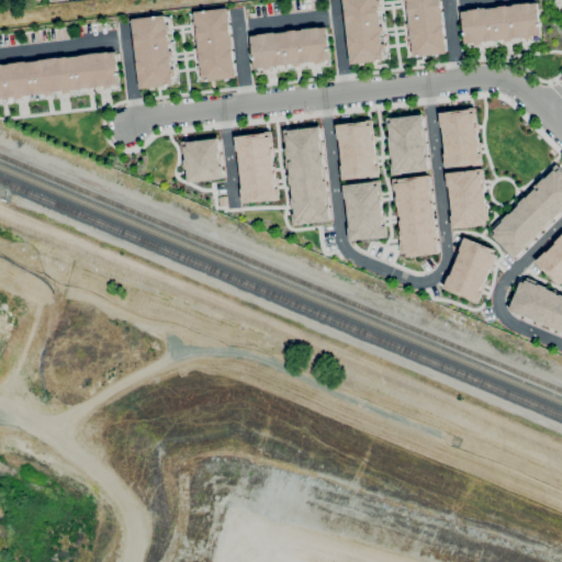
[(384,62),(379,0),(343,0),(349,64),(384,62)]
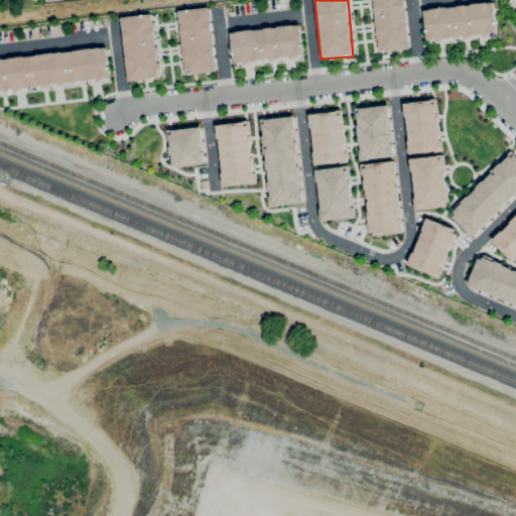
[(371,0),(376,52),(410,49),(404,0),(371,0)]
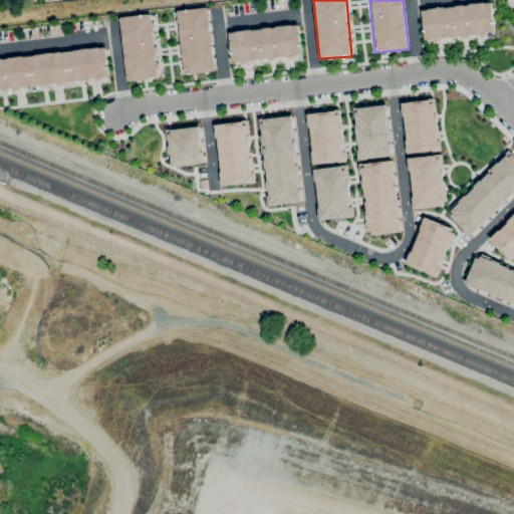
[(421,9),(425,42),(495,35),(492,2),(421,9)]
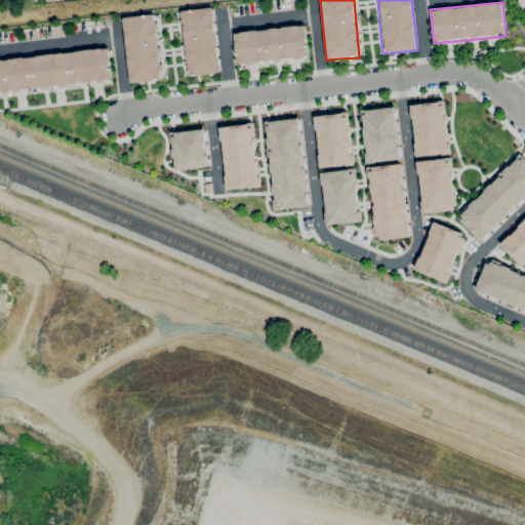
[(178,10),(185,76),(220,73),(214,7),(178,10)]
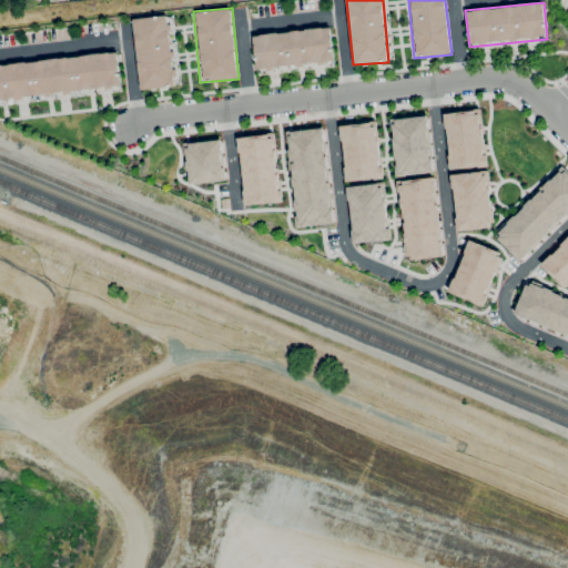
[(133,18),(140,90),(176,85),(169,14),(133,18)]
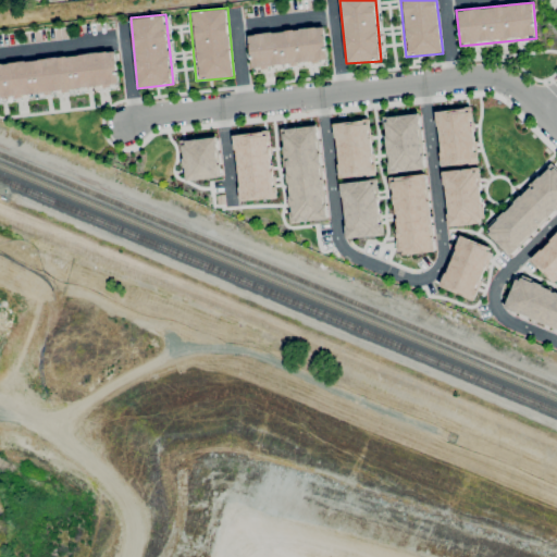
[(327,62),(324,26),(248,33),(251,69),(327,62)]
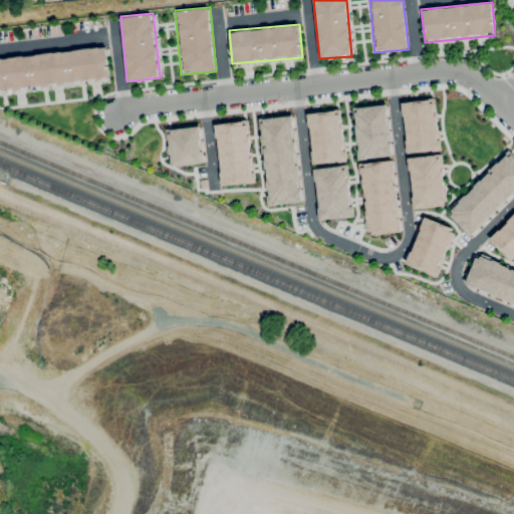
[(0,57),(0,90),(109,82),(106,49),(0,57)]
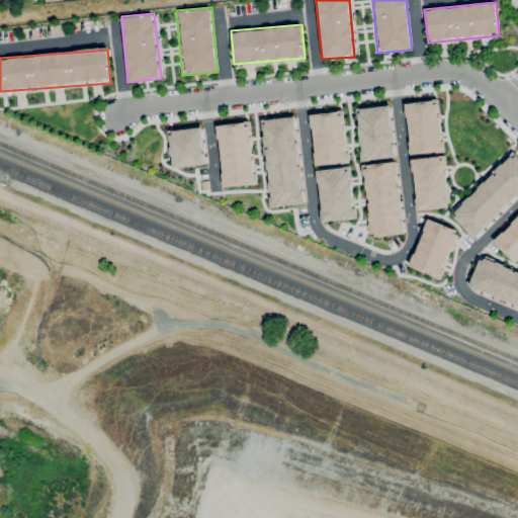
[(443,152),(437,100),(404,103),(410,155),(443,152)]
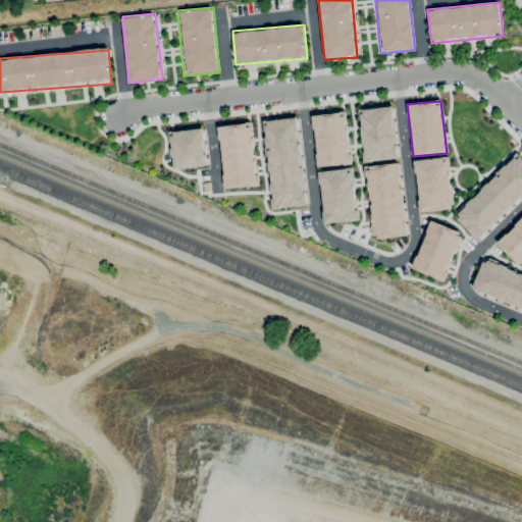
[(365,162),(398,158),(392,106),(359,110),(365,162)]
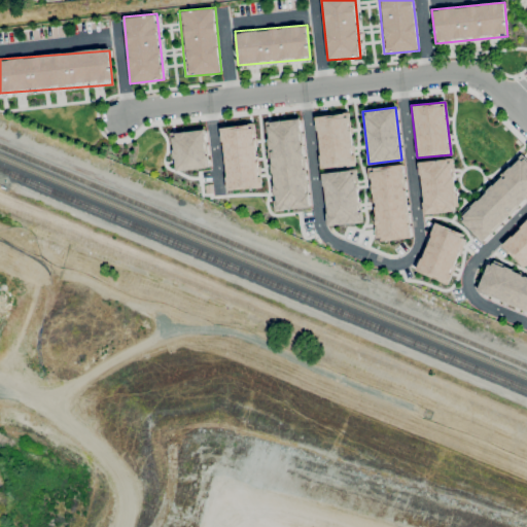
[(320,168),(353,166),(350,113),(316,116),(320,168)]
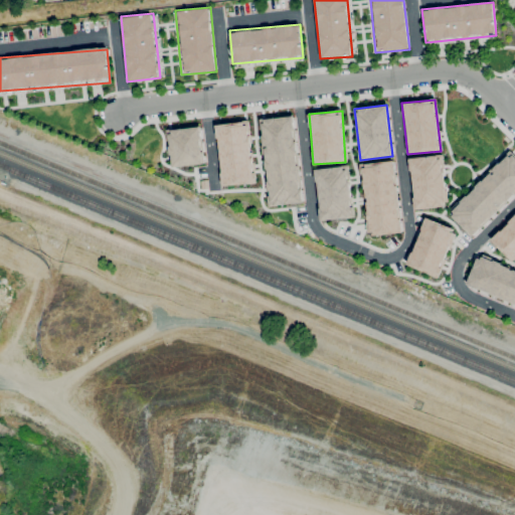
[(301,202),(293,116),(261,119),(269,205),(301,202)]
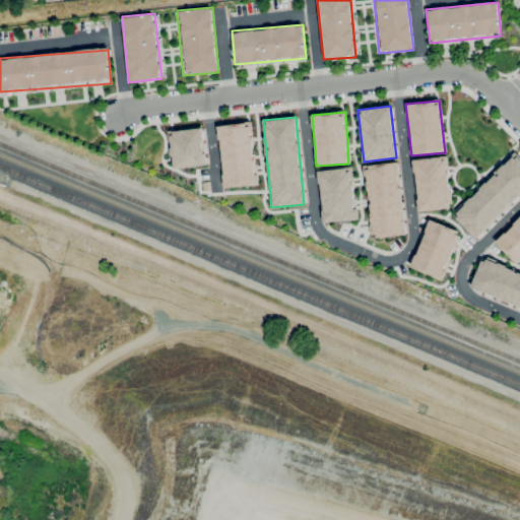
[(218,125),(223,187),(256,185),(251,123),(218,125)]
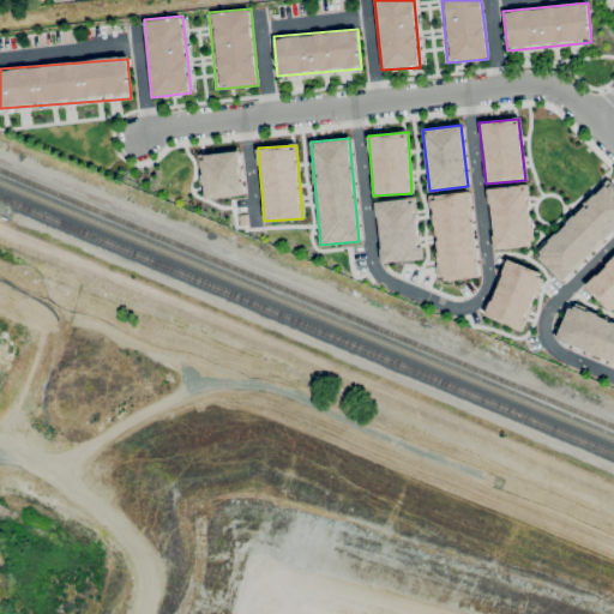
[(242,194),(238,150),(199,155),(204,199),(242,194)]
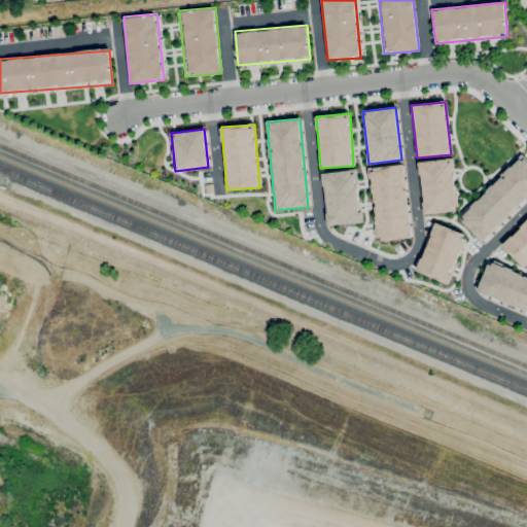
[(526,197),(526,160),(522,155),(459,218),(482,242),(526,197)]
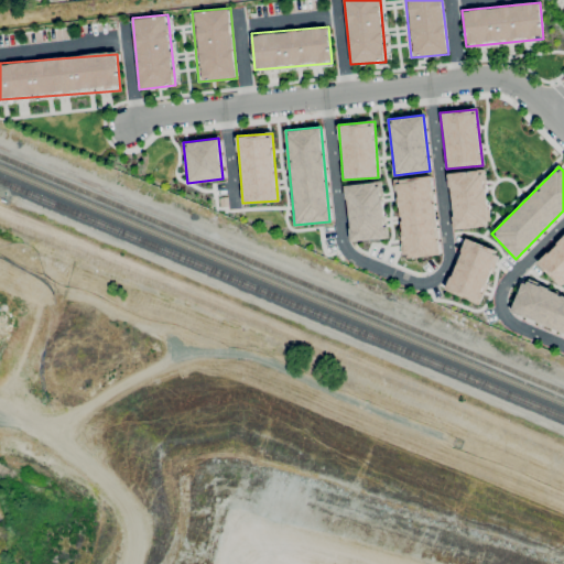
[(489,225),(484,170),(447,173),(454,229),(489,225)]
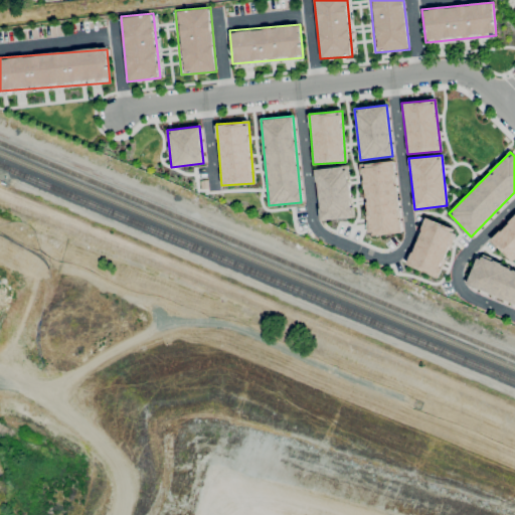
[(368,234),(399,232),(393,161),(362,163),(368,234)]
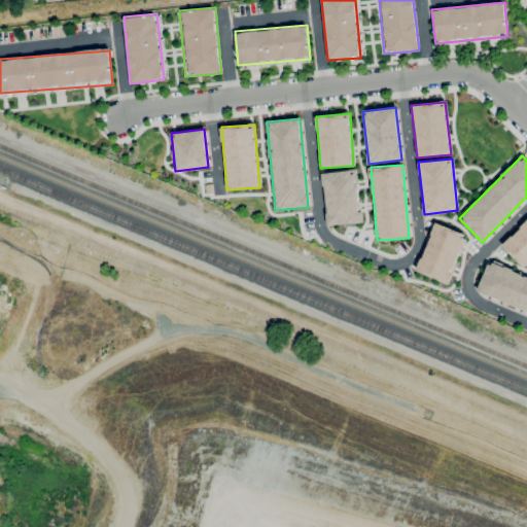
[(360,222),(357,170),(323,172),(326,225),(360,222)]
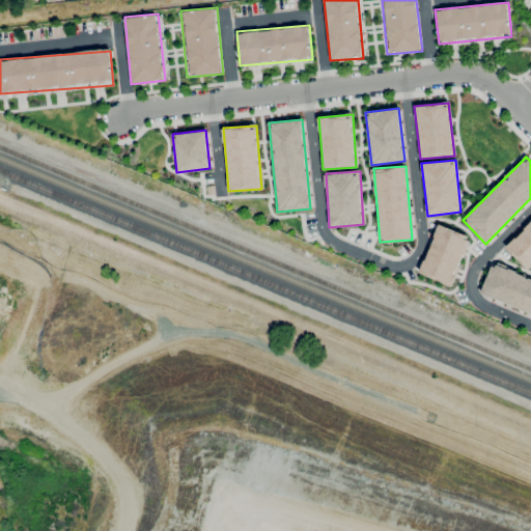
[(530,272),(530,270),(530,221),(505,248),(530,272)]
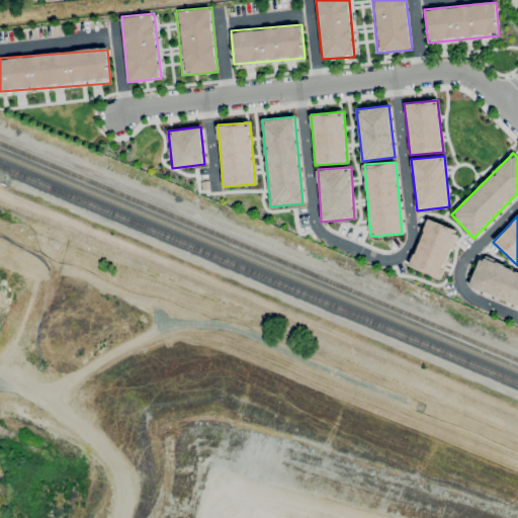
[(411,268),(442,278),(456,230),(425,221),(411,268)]
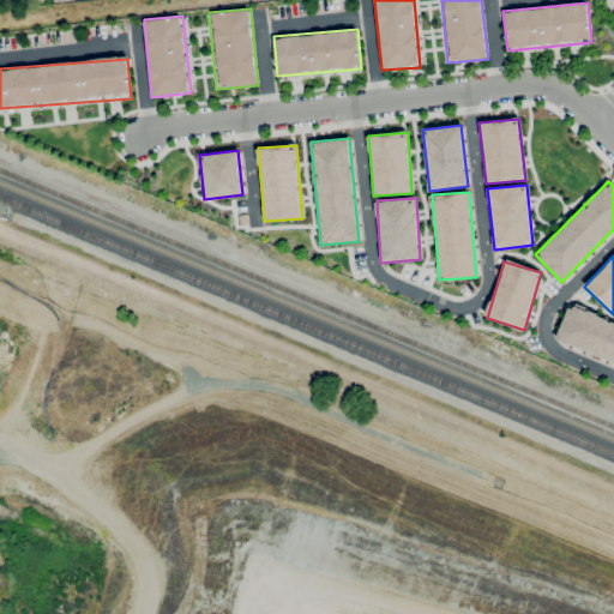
[(555,343),(613,361),(613,320),(567,306),(555,343)]
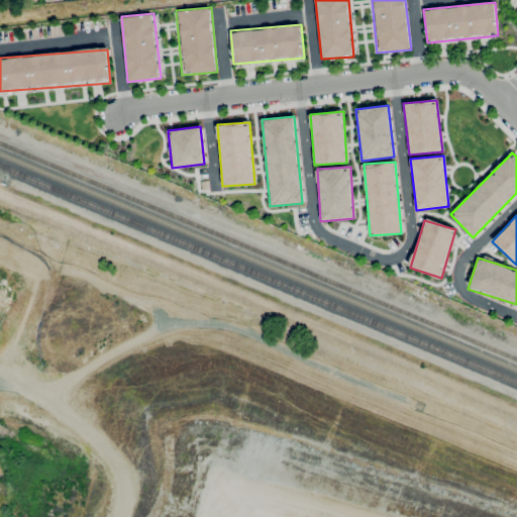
All buildings are outlined.
